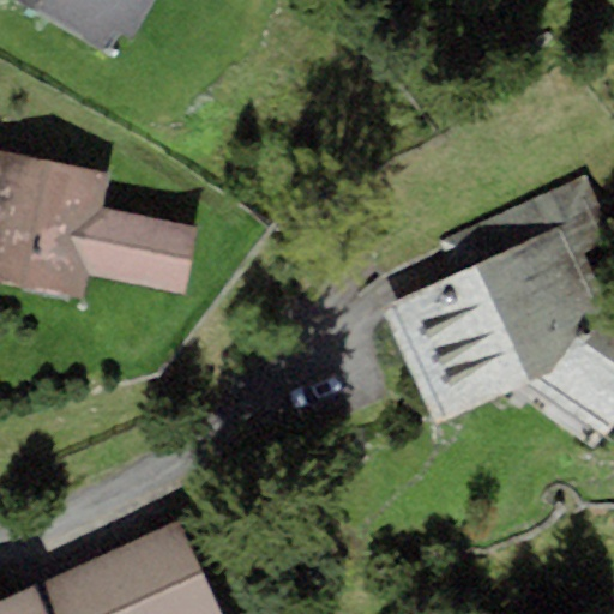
[(8,0),(107,55),(118,36),(127,43),(154,0),(8,0)]
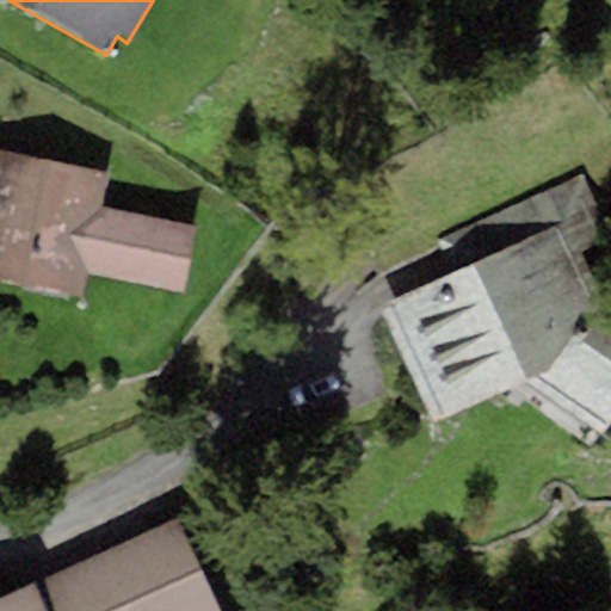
[(100,207),(106,177),(0,152),(0,283),(79,301),(85,275),(183,296),(198,229),(100,207)]
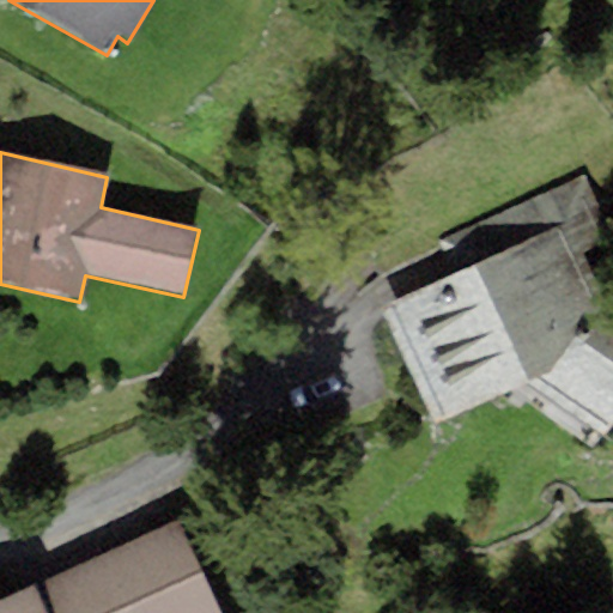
[(562,226),(574,252),(610,235),(582,176),(438,243),(455,277),(562,226)]
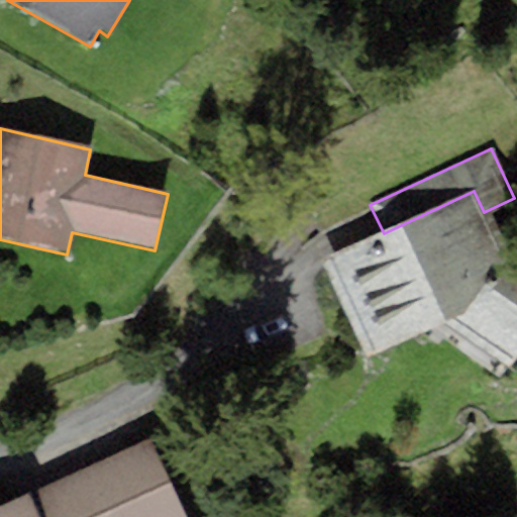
[(384,233),(318,261),(367,356),(431,329),(503,374),(516,355),(516,284),(486,267),(501,251),(484,212),(474,191),(384,233)]
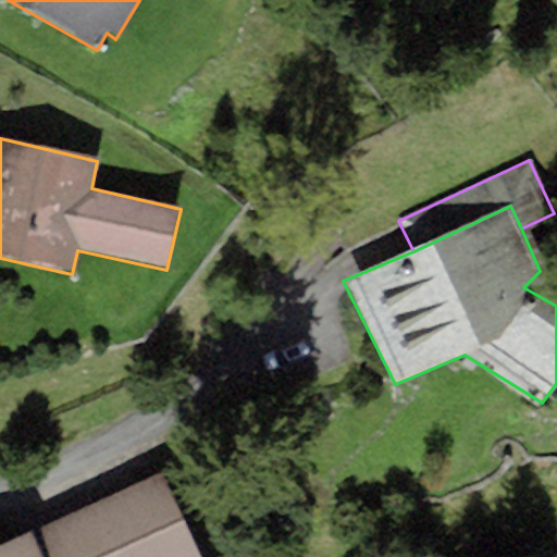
[(0,556),(200,556),(162,471),(0,545),(0,556)]
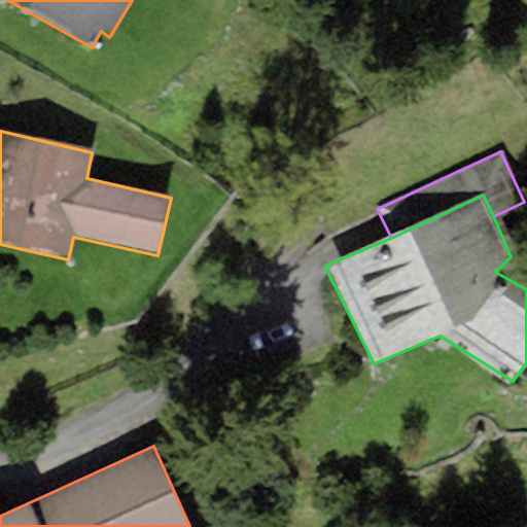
All buildings are outlined.
